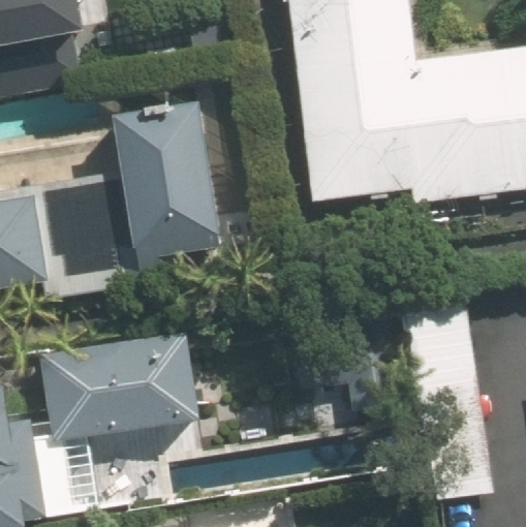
[(0,94),(88,80),(74,0),(0,0),(0,94)]
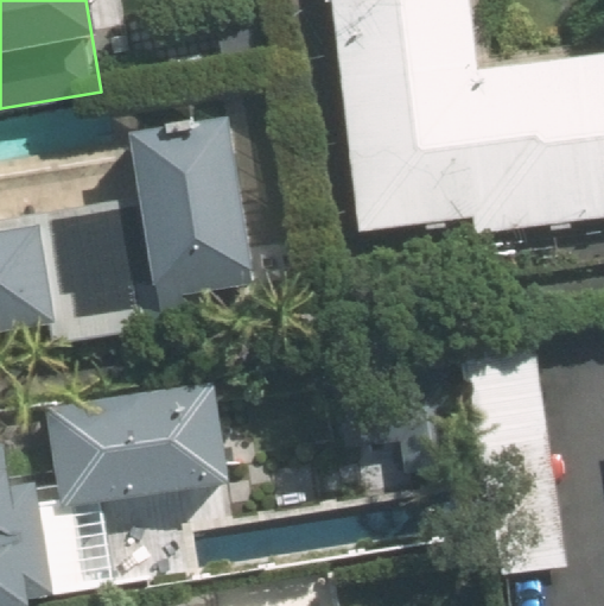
[(468,0),(330,0),(361,248),(603,218),(603,57),(477,74),(468,0)]
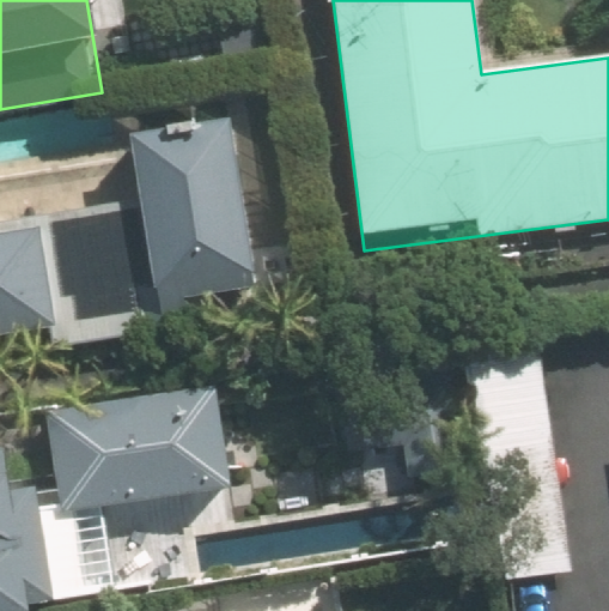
[(0,337),(46,330),(49,350),(192,326),(188,306),(265,292),(235,116),(129,133),(140,197),(0,219),(0,337)]
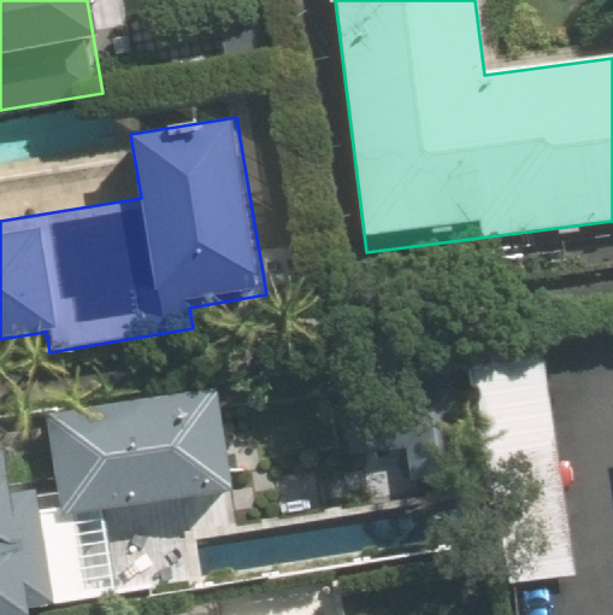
[(506,585),(572,574),(536,349),(470,359),(506,585)]
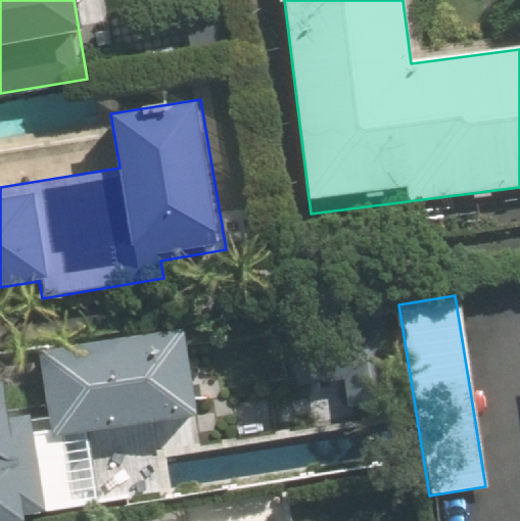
[(36,348),(50,437),(197,414),(183,325),(36,348)]
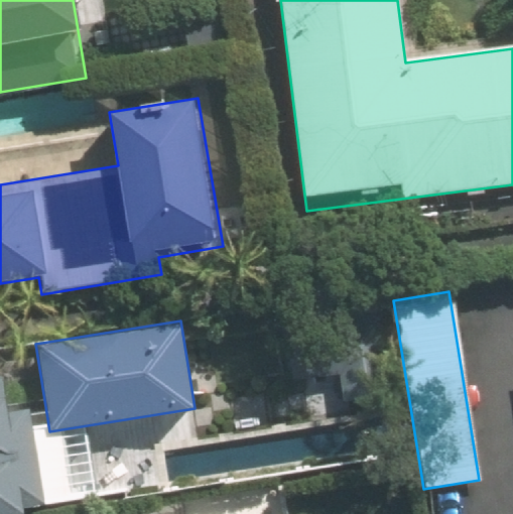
[(18,513),(47,509),(31,408),(10,411),(4,375),(0,376),(0,513),(18,513)]
